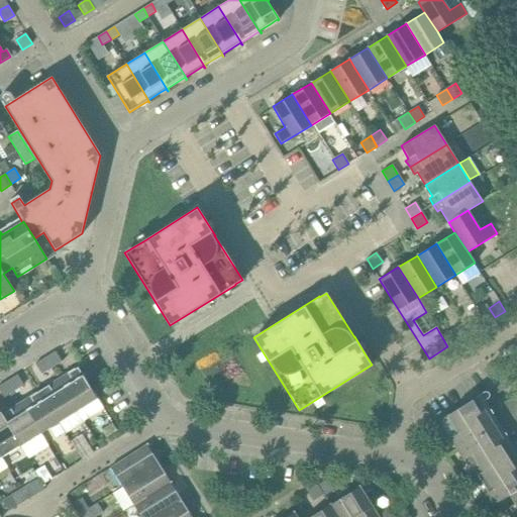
[(472,318),(461,324),(468,334),(478,328),(472,318)]
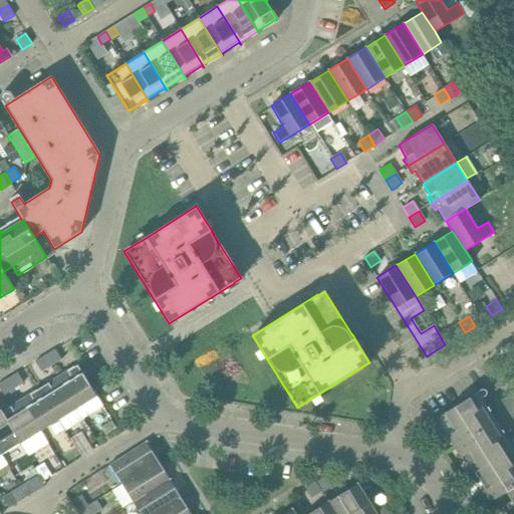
[(459,322),(458,323),(449,328),(455,338),(465,332),(459,322)]
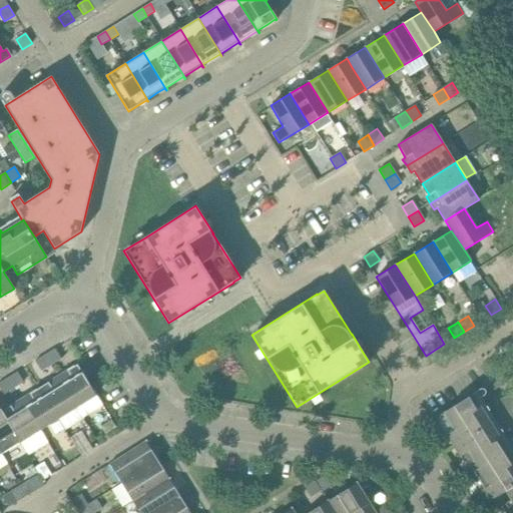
[(44,355),(50,365),(60,359),(54,349),(44,355)]
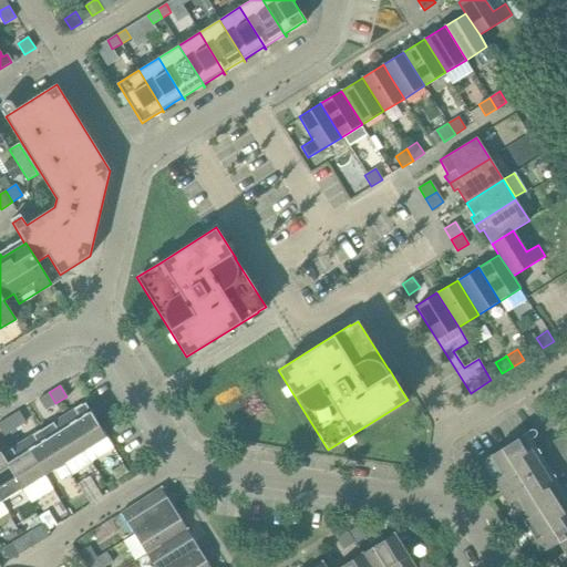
[(49,392),(38,399),(45,410),(55,403),(49,392)]
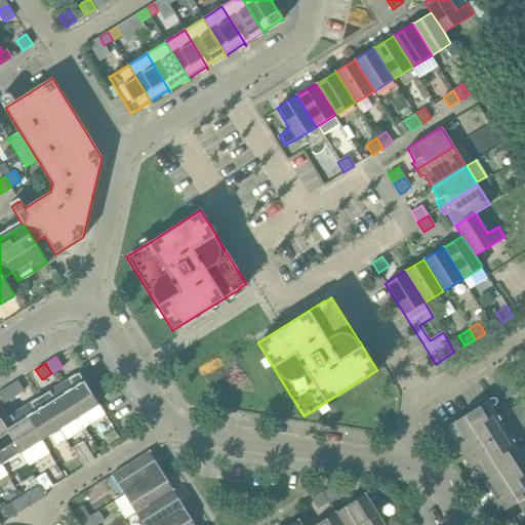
[(97,404),(81,377),(78,373),(58,386),(78,416),(97,404)]
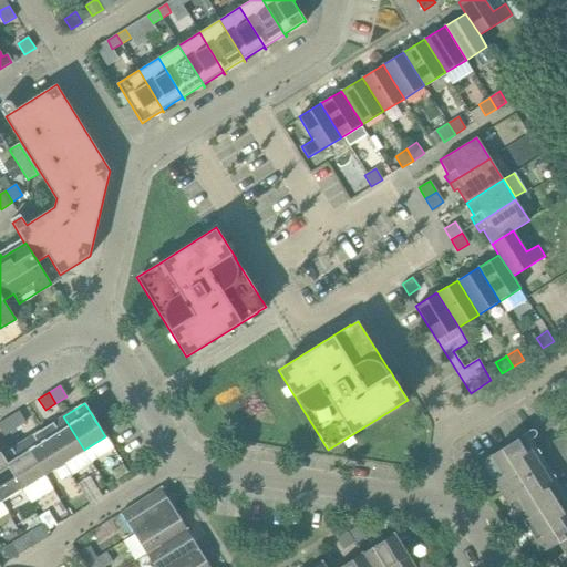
[(8,418),(14,429),(26,422),(19,411),(8,418)]
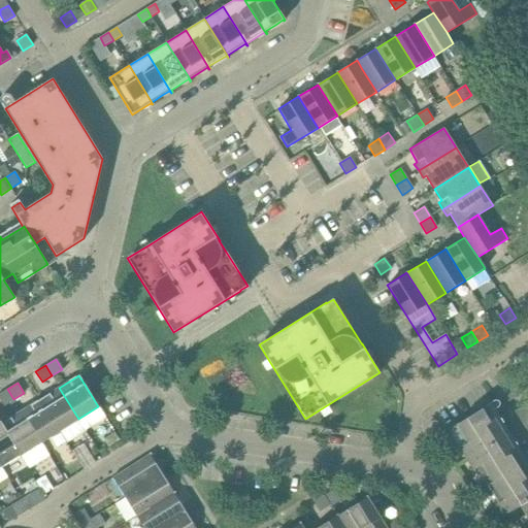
[(39,399),(59,431),(78,419),(59,388),(39,399)]
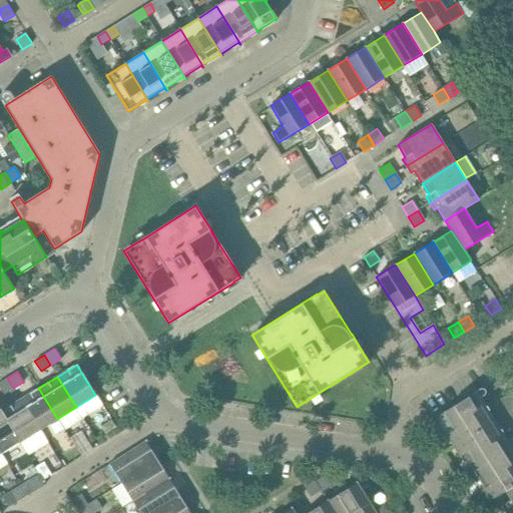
[(7,378),(0,382),(0,388),(3,394),(13,388),(7,378)]
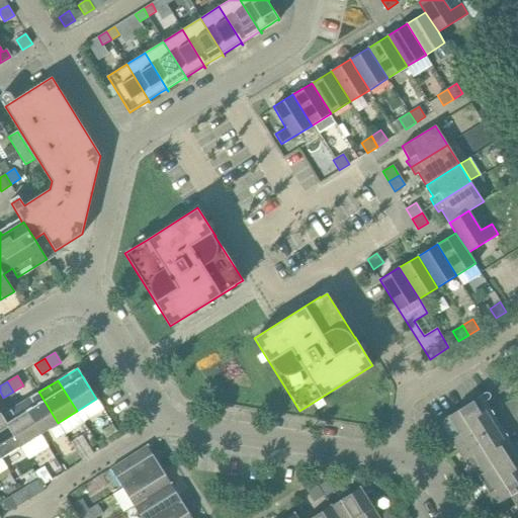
[(20,404),(39,434),(58,423),(38,392),(20,404)]
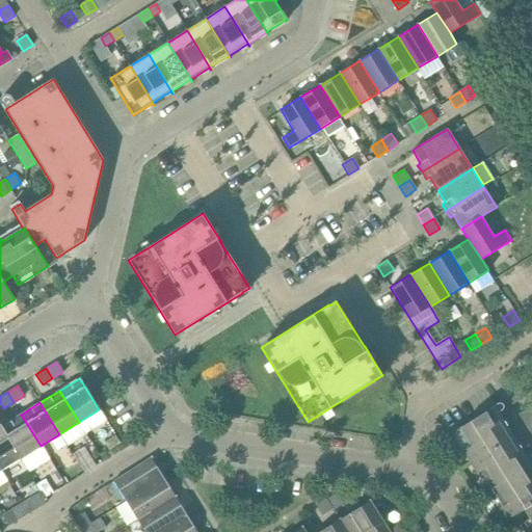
[(531,407),(531,406),(519,414),(531,434),(531,407)]
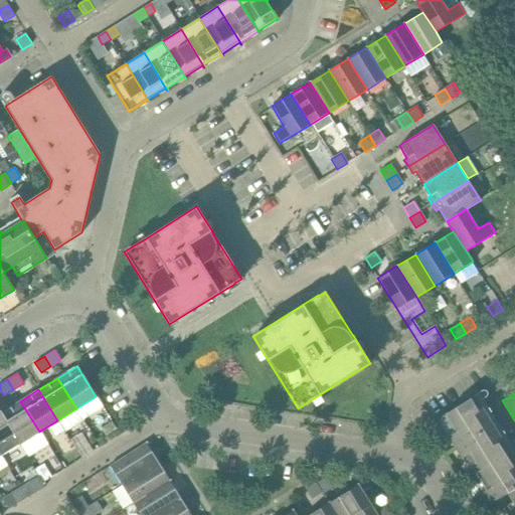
[(474,395),(438,418),(490,504),(507,493),(506,491),(514,485),(514,461),(513,459),(514,457),(514,438),(505,445),(474,395)]
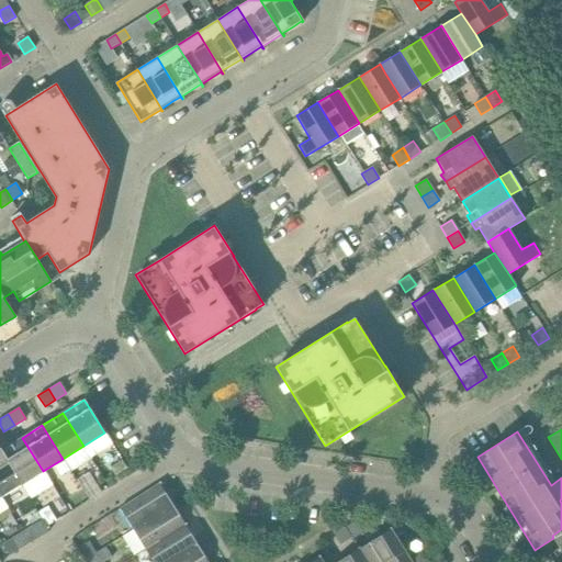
[(43,471),(22,438),(2,450),(22,484),(43,471)]
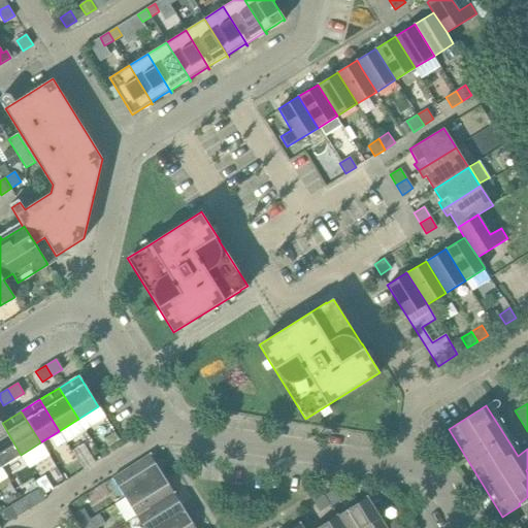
[(0,420),(0,464),(1,467),(21,455),(2,423),(0,420)]
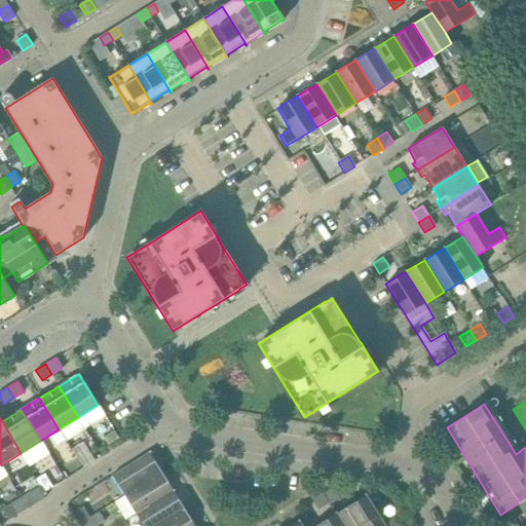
[(104,439),(109,446),(119,439),(114,433),(104,439)]
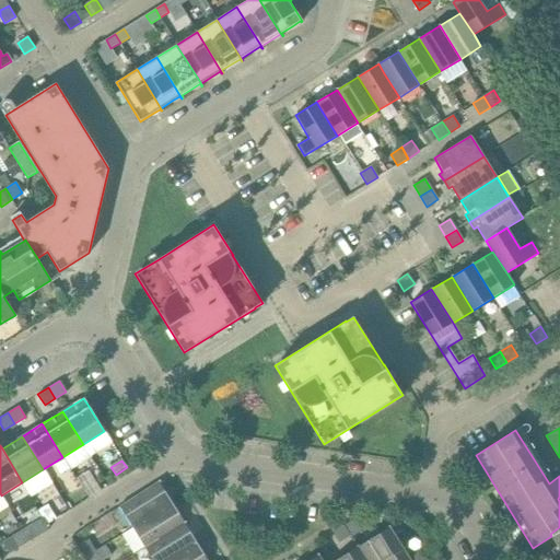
[(172,502),(159,481),(119,505),(132,527),(172,502)]
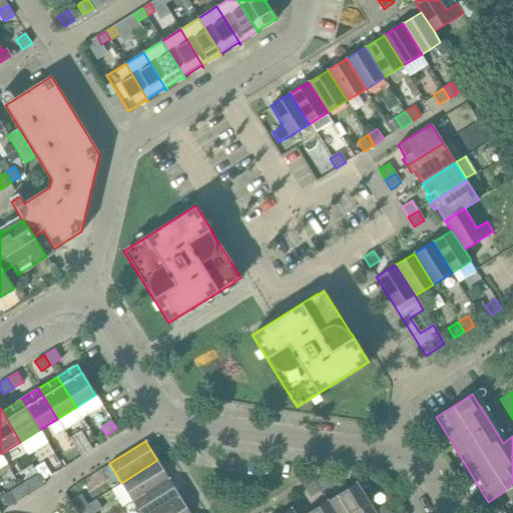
[(121,483),(132,501),(169,478),(157,460),(121,483)]
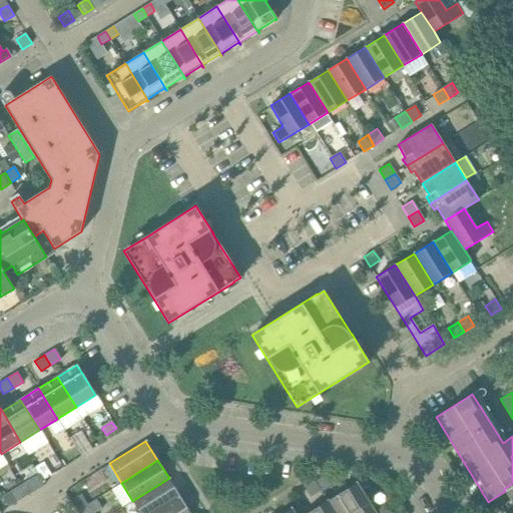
[(35,467),(43,479),(51,475),(43,462),(35,467)]
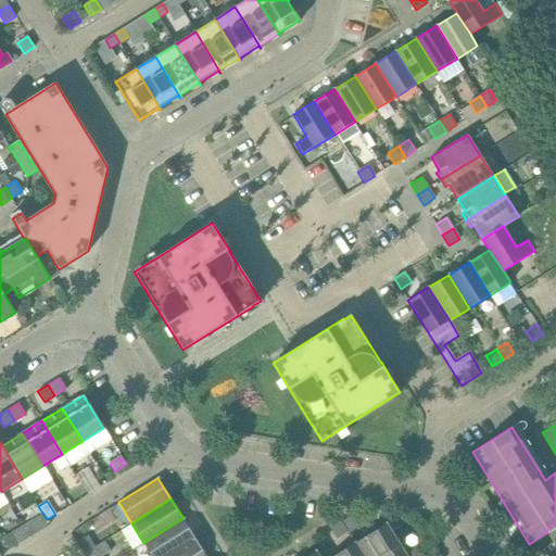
[(353,513),(340,520),(341,520),(348,531),(349,533),(362,526),(353,513)]
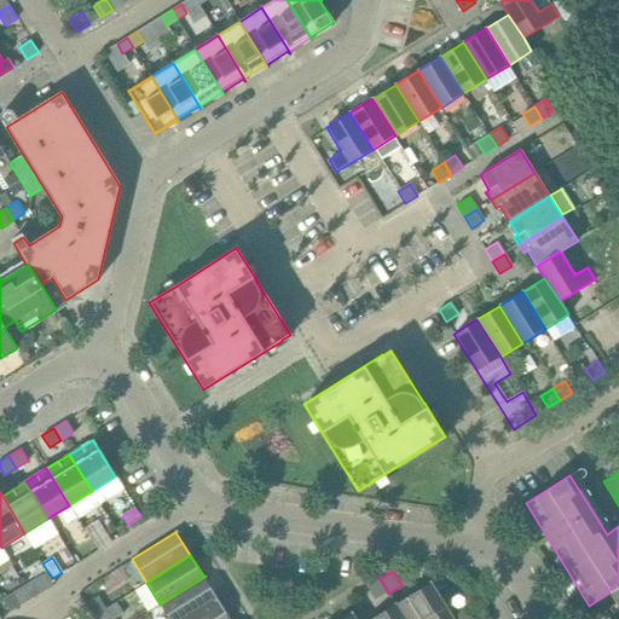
[(46,573),(34,580),(41,593),(48,588),(53,585),(46,573)]
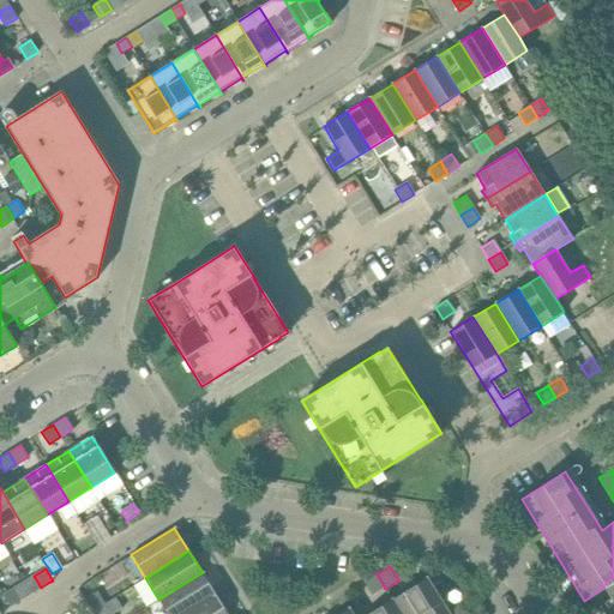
[(186,613),(216,595),(203,572),(158,600),(167,613),(186,613)]
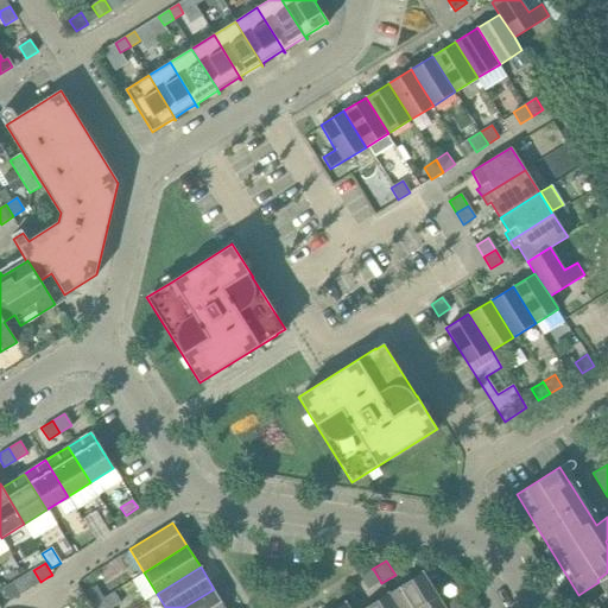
[(373,569),(361,577),(368,588),(380,581),(373,569)]
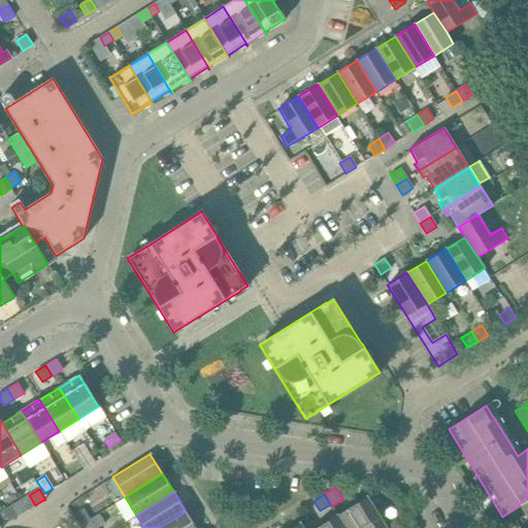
[(387,527),(368,496),(337,516),(344,527),(387,527)]
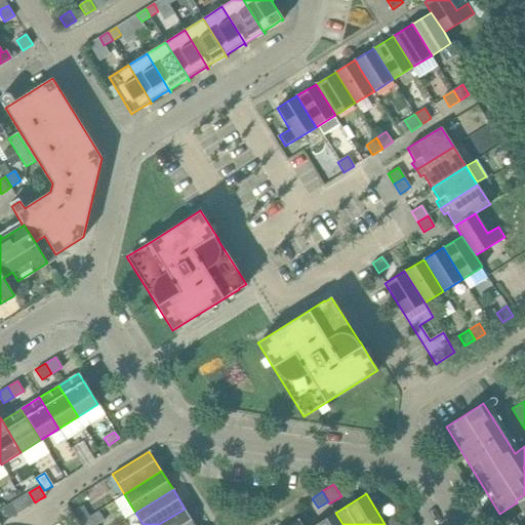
[(524,524),(524,494),(516,500),(517,502),(522,511),(514,516),(519,524),(524,524)]
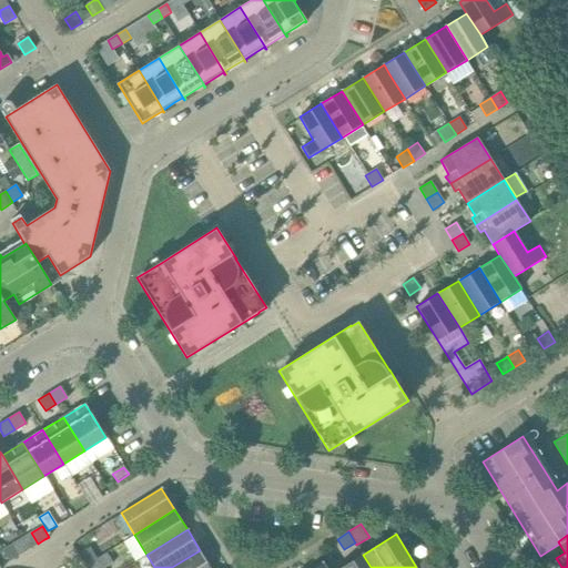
[(22,538),(11,545),(18,556),(29,549),(22,538)]
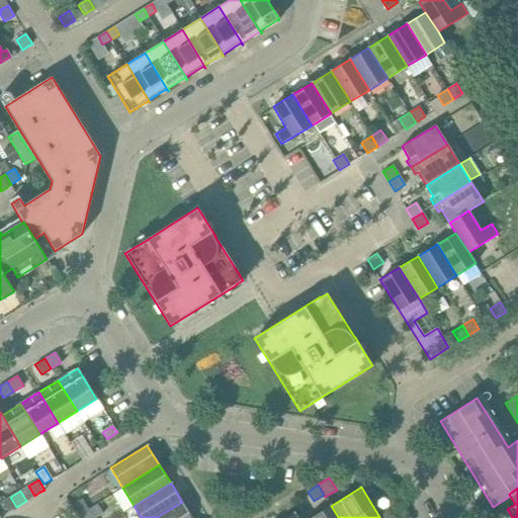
[(77,516),(87,510),(81,500),(71,506),(77,516)]
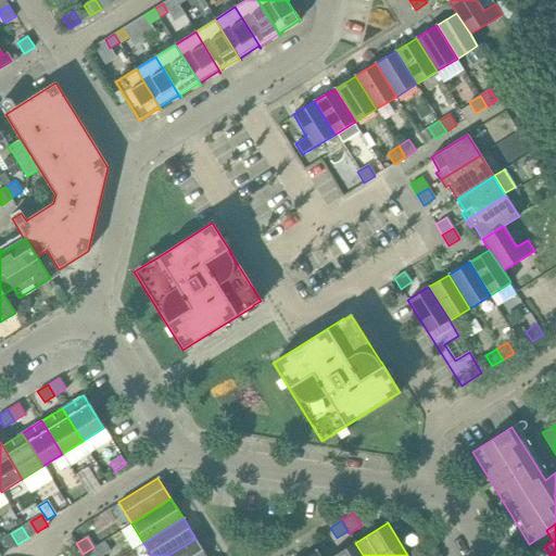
[(168,555),(206,555),(196,539),(168,555)]
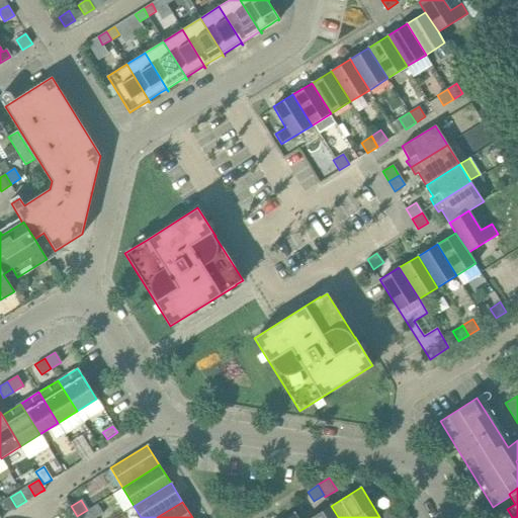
[(87,510),(77,516),(78,517),(96,517),(103,514),(98,504),(87,511),(87,510)]
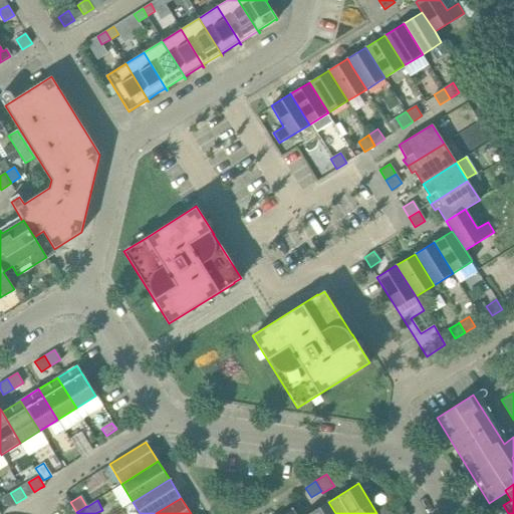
[(335,513),(328,502),(308,513),(335,513)]
